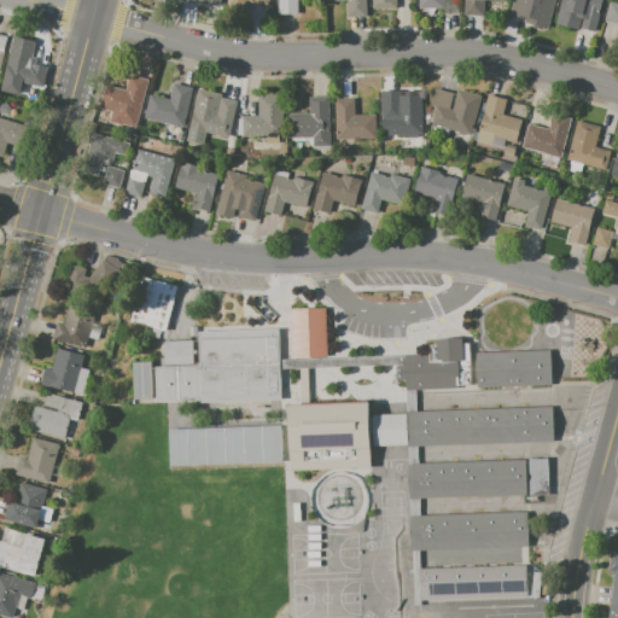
[(268,5),(268,0),(226,0),(226,10),(244,12),(245,1),(268,5)]
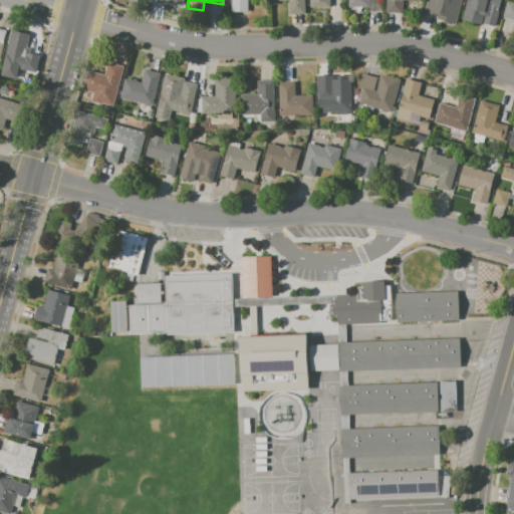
[(232,0),(247,0),(248,11),(233,11),(232,0)]
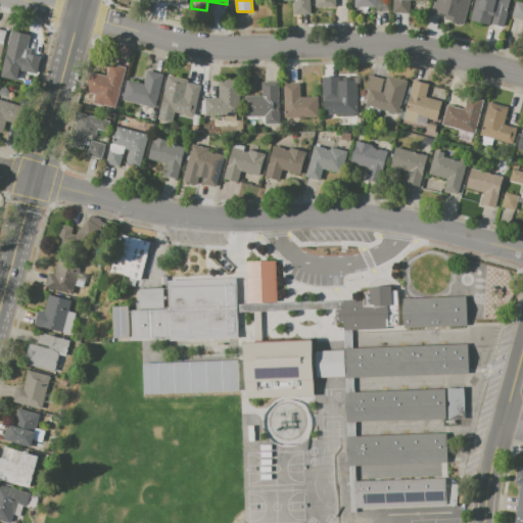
[(311,0),(311,13),(293,13),(293,0),(276,1),(276,0),(311,0)]
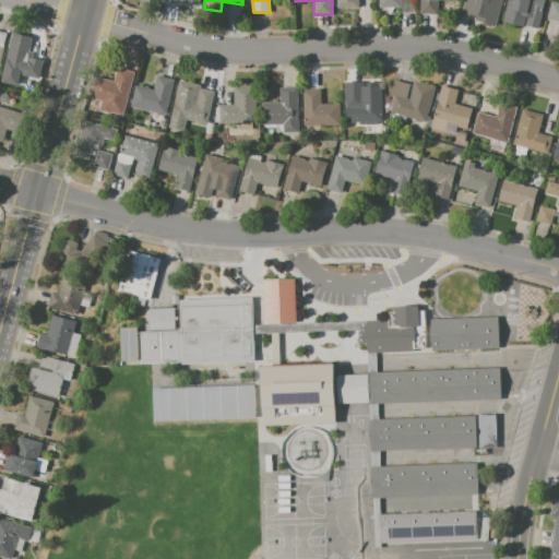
[(335,0),(336,9),(358,8),(357,0),(335,0)]
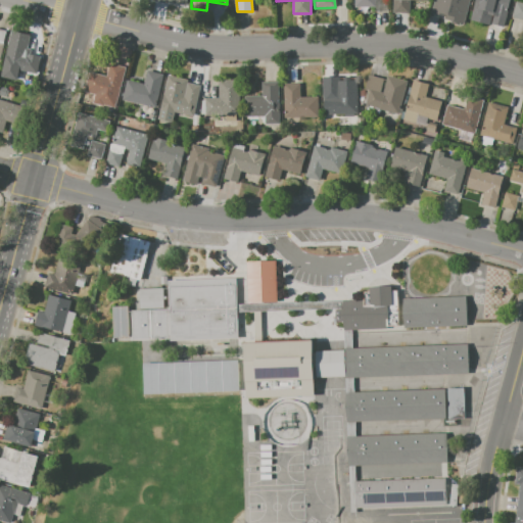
[(410,0),(410,13),(392,12),(392,0),(410,0)]
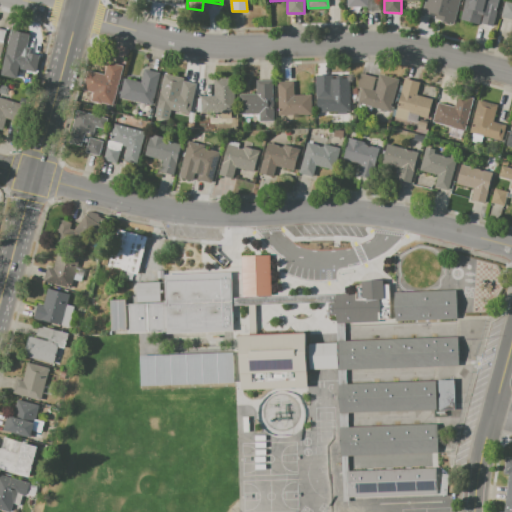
[(459,0),(453,24),(434,19),(435,15),(422,12),(425,0),(459,0)]
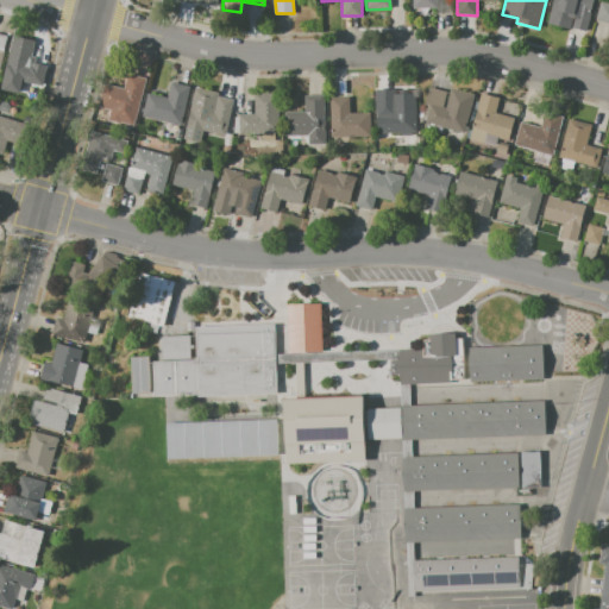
[(592,0),(585,29),(571,25),(571,29),(547,23),(553,0),(592,0)]
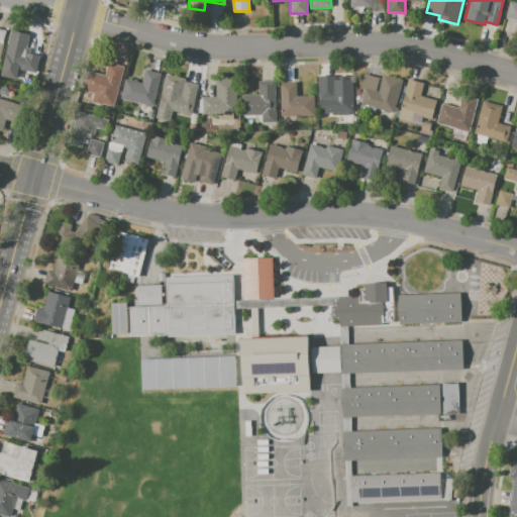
[(516,3),(516,36),(516,33),(516,19),(506,17),(510,1),(516,3)]
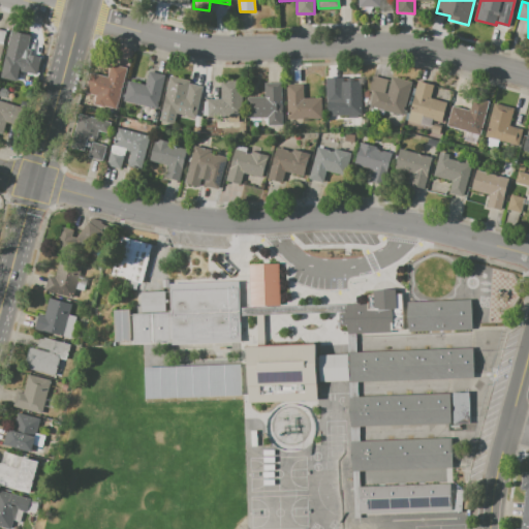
[(4,66),(8,51),(6,51),(9,36),(28,40),(25,53),(41,56),(37,73),(4,66)]
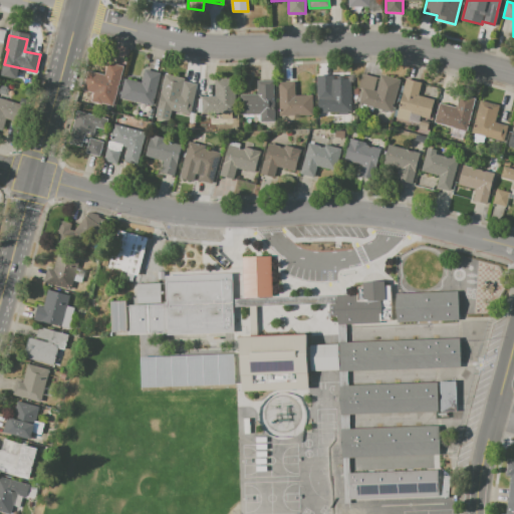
[(86,70),(103,75),(107,61),(122,65),(111,105),(90,100),(92,92),(81,89),(86,70)]
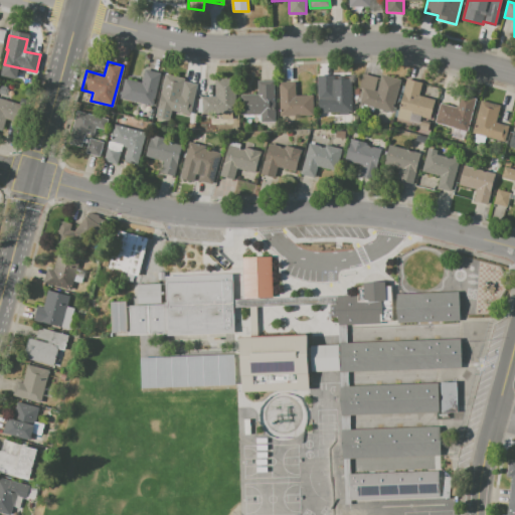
[(125,78),(142,82),(145,69),(160,73),(152,106),(120,98),(125,78)]
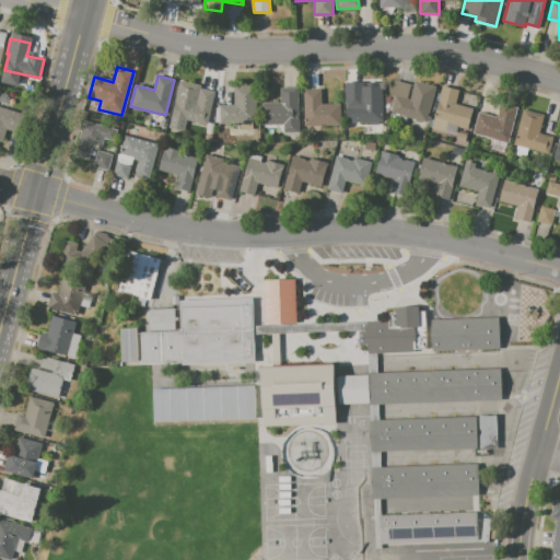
[(178,80),(200,85),(199,89),(213,92),(206,125),(186,120),(184,130),(167,127),(178,80)]
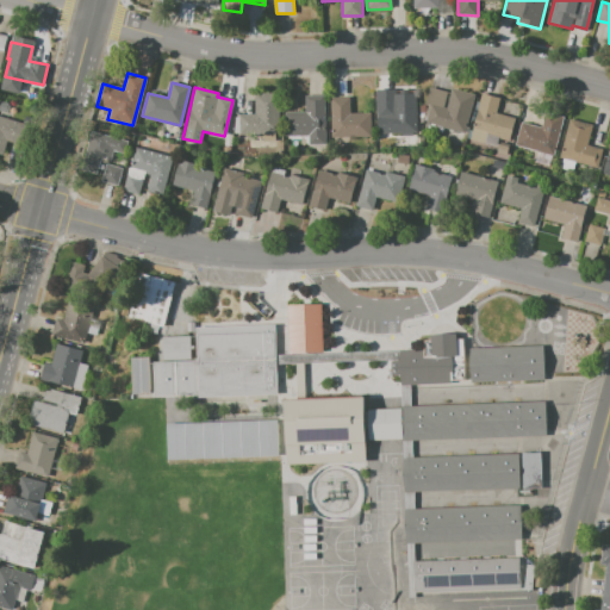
[(428,105),(424,104),(429,87),(450,93),(452,88),(474,94),(465,132),(460,131),(458,141),(447,137),(449,128),(423,122),(428,105)]
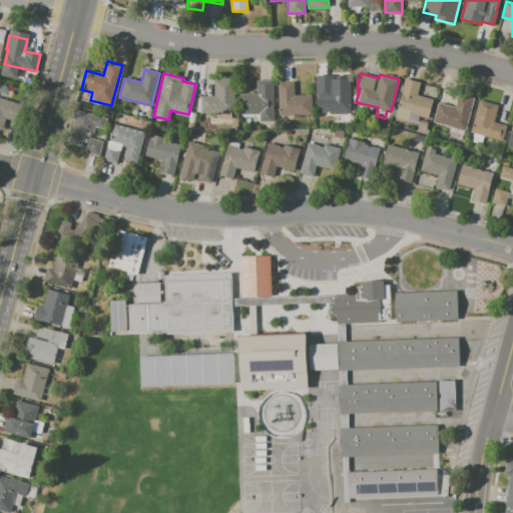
[(201,95),(212,95),(212,78),(232,77),(233,112),(201,113),(201,95)]
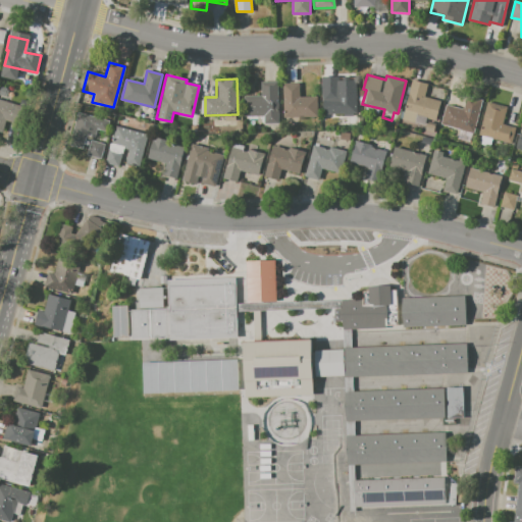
[(322,98),(335,97),(334,81),(353,80),(354,113),(323,115),(322,98)]
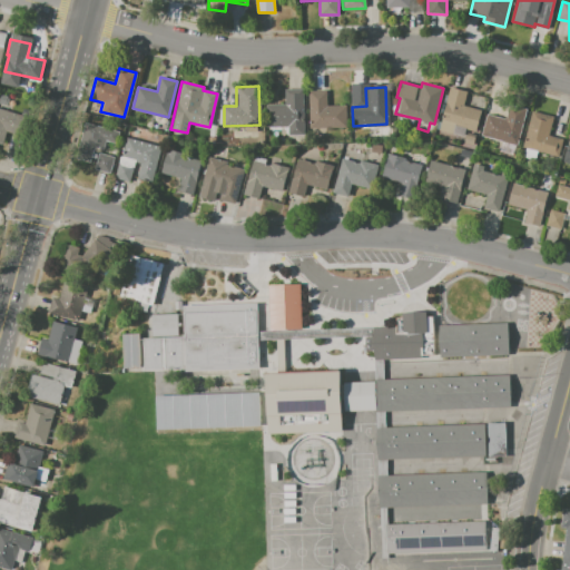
[(450,87),(468,91),(463,106),(482,111),(477,131),(467,129),(465,137),(439,130),(450,87)]
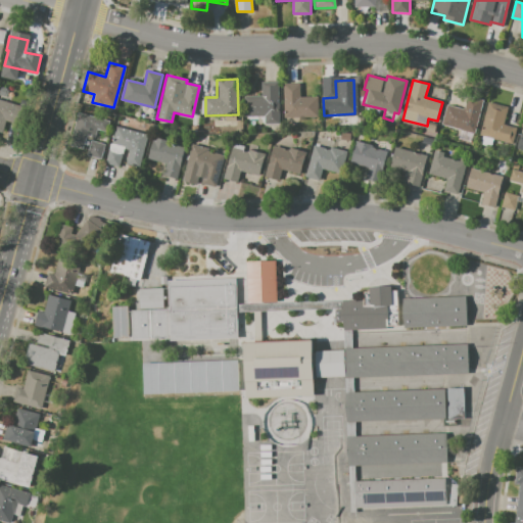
[(243,96),(262,95),(262,82),(278,81),(280,111),(278,111),(279,125),(265,125),(265,116),(244,117),(243,96)]
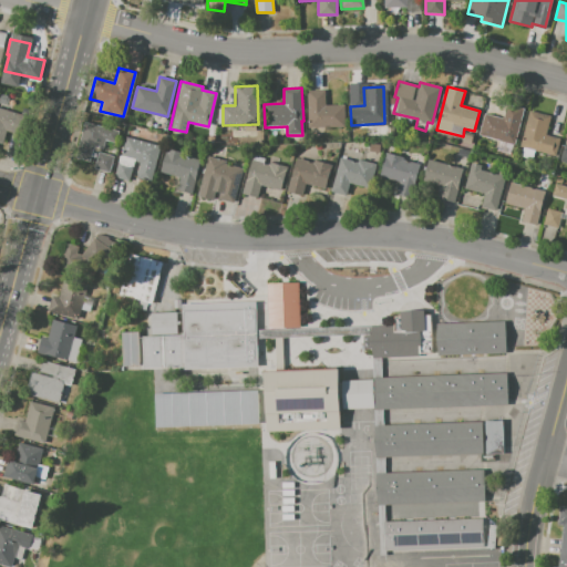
[(307,91),(325,90),(326,105),(343,104),(344,127),(307,127),(307,91)]
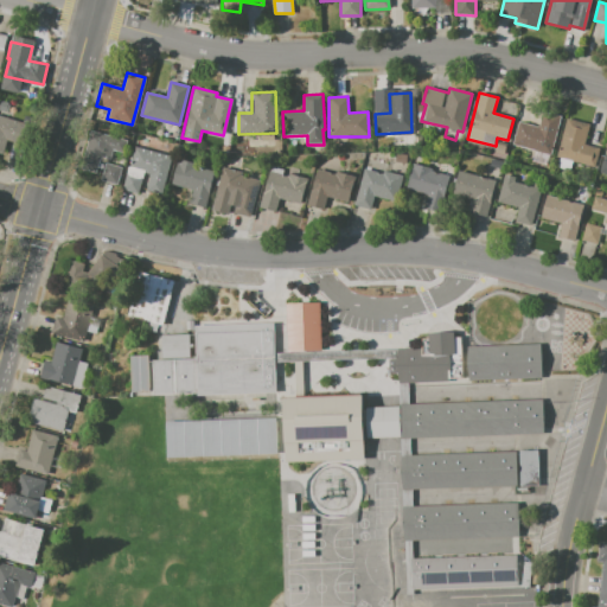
[(519,121),(538,127),(543,112),(562,116),(551,154),(512,144),(519,121)]
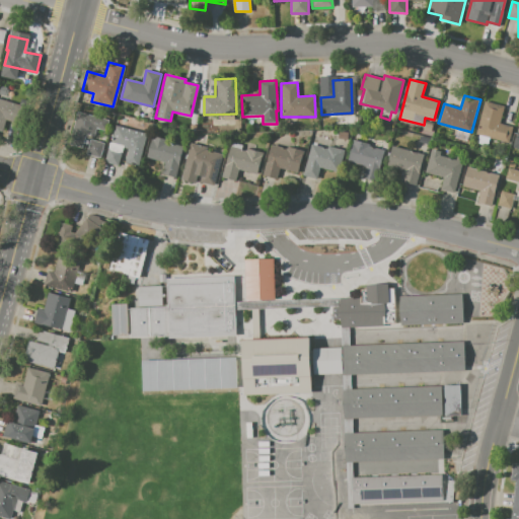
[(0,98),(25,106),(21,123),(7,118),(3,131),(0,130),(0,98)]
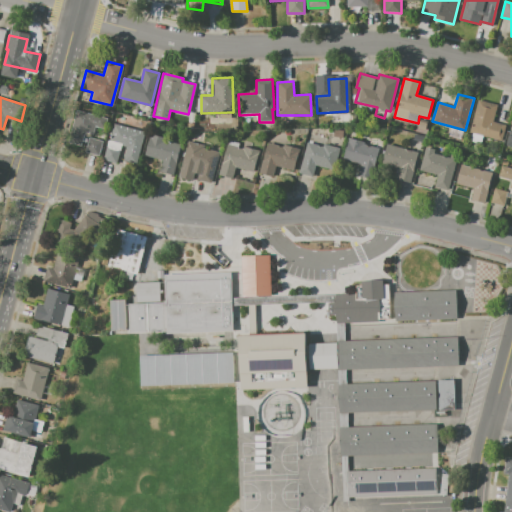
[(478,99),(497,104),(493,122),(505,125),(501,140),(469,132),(478,99)]
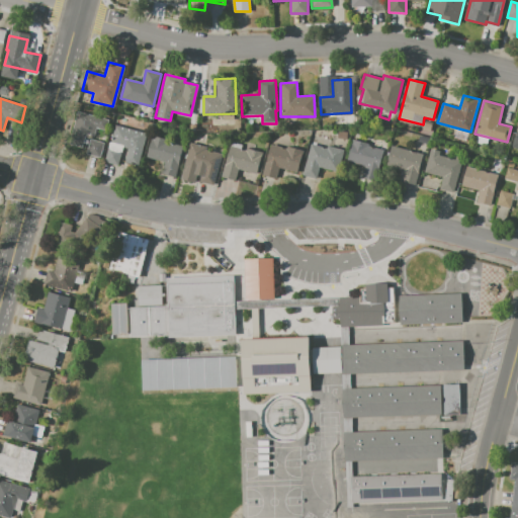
[(77,111),(106,118),(104,128),(97,126),(94,136),(86,134),(82,148),(69,145),(77,111)]
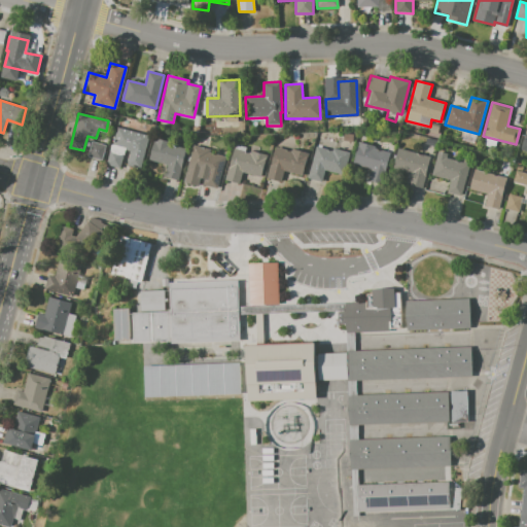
[(116,127),(149,136),(141,169),(126,165),(129,151),(124,149),(119,168),(106,165),(116,127)]
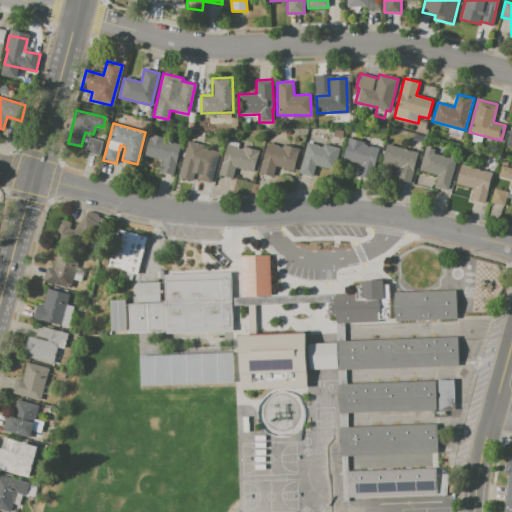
[(150,134),(164,137),(163,139),(181,144),(173,175),(159,171),(162,159),(145,155),(150,134)]
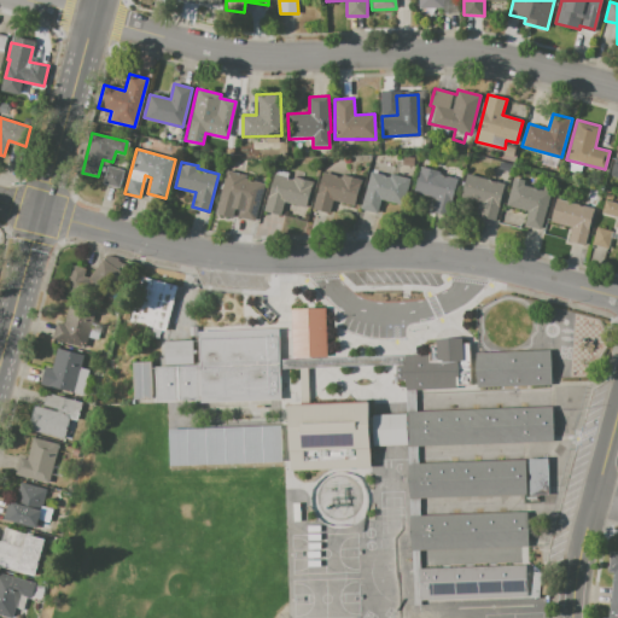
[(109,167),(123,170),(118,187),(104,182),(109,167)]
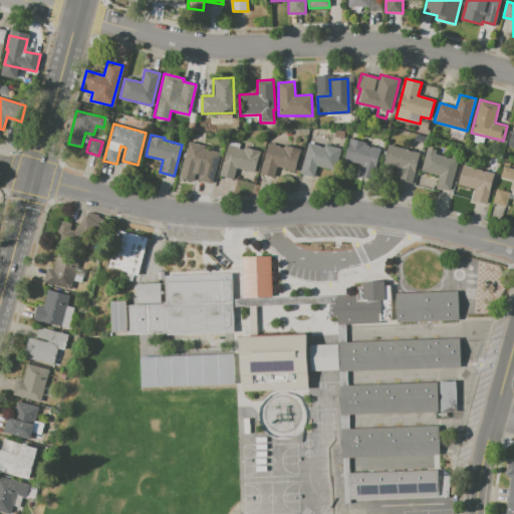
[(349,139),(365,142),(364,145),(380,149),(373,178),(357,175),(359,164),(343,161),(349,139)]
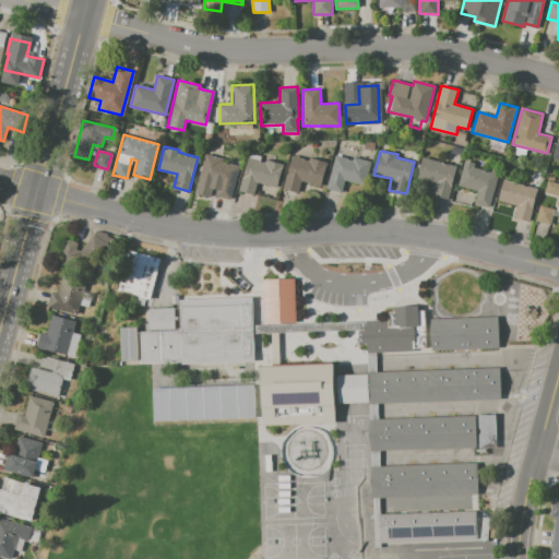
[(204,154),(223,158),(222,162),(240,166),(232,200),(216,195),(217,188),(211,186),(212,181),(198,178),(204,154)]
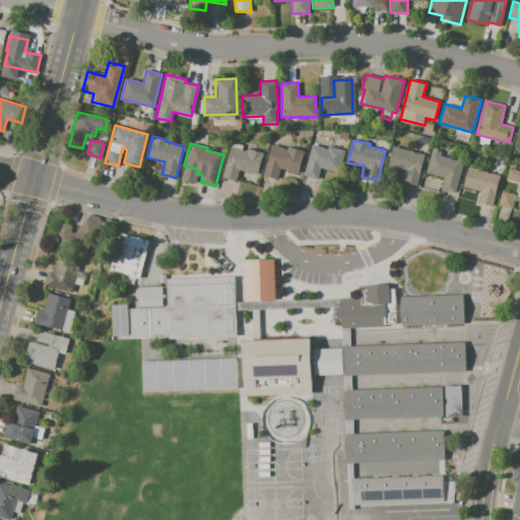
[(312,144),(327,148),(328,146),(345,150),(338,178),(320,173),(318,179),(304,175),(312,144)]
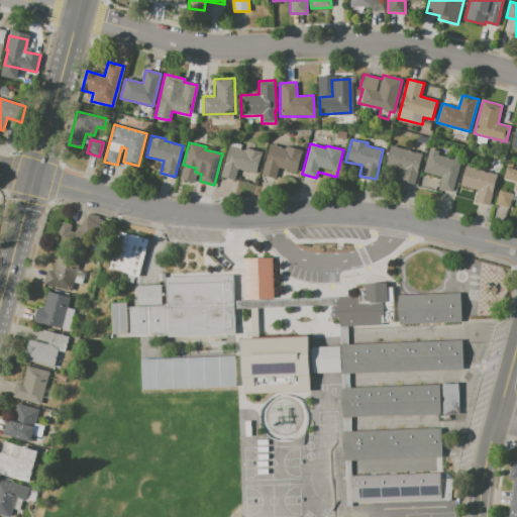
[(270,144),(285,148),(286,145),(302,150),(296,173),(278,168),(275,178),(262,175),(270,144)]
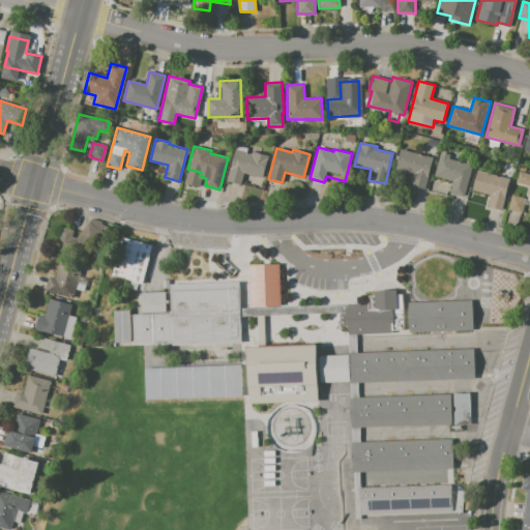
[(235,149),(252,154),(252,151),(268,155),(262,178),(243,174),(240,185),(226,181),(235,149)]
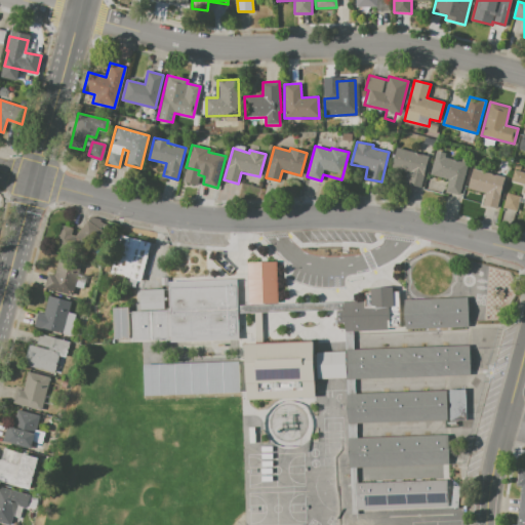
[(397,148),(428,156),(419,187),(407,184),(410,172),(391,167),(397,148)]
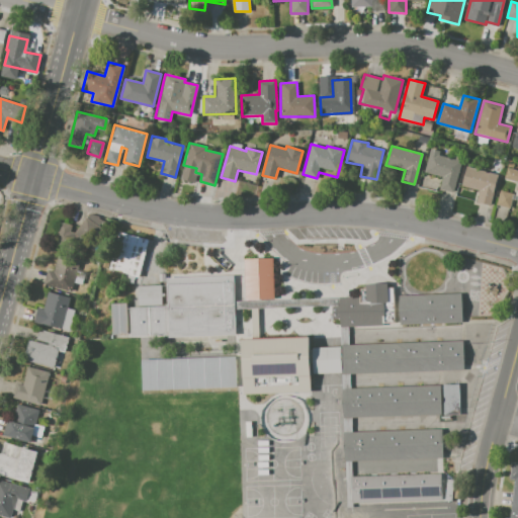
[(431,149),(440,151),(439,155),(461,161),(452,193),(439,189),(442,177),(424,172),(431,149)]
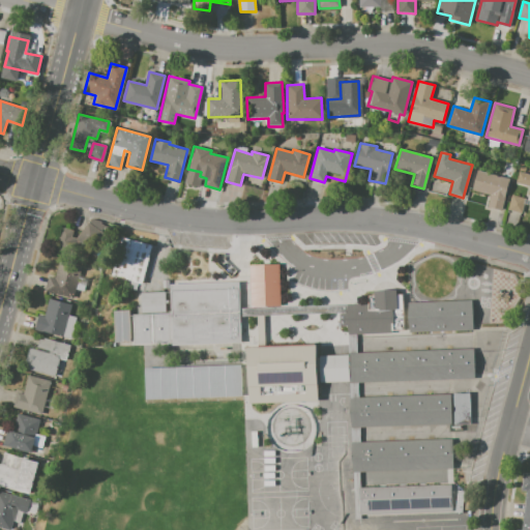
[(477,170),(508,178),(500,210),(488,206),(491,196),(472,190),(477,170)]
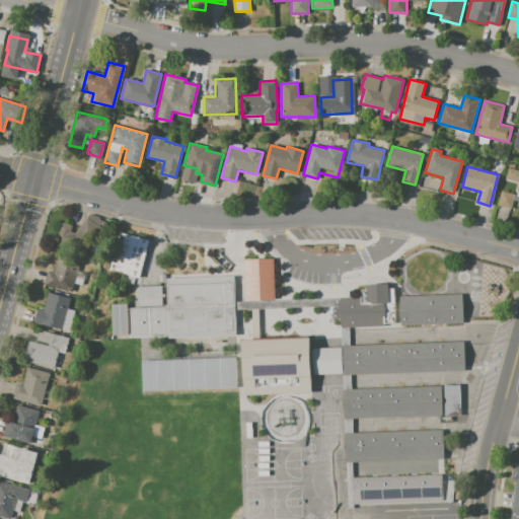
[(508,167),(518,170),(518,205),(517,205),(518,199),(518,192),(516,192),(518,181),(505,178),(508,167)]
